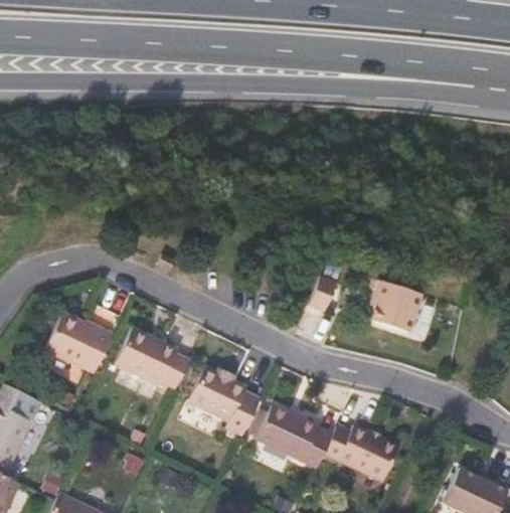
[(169,273),(174,262),(161,255),(156,266),(169,273)]
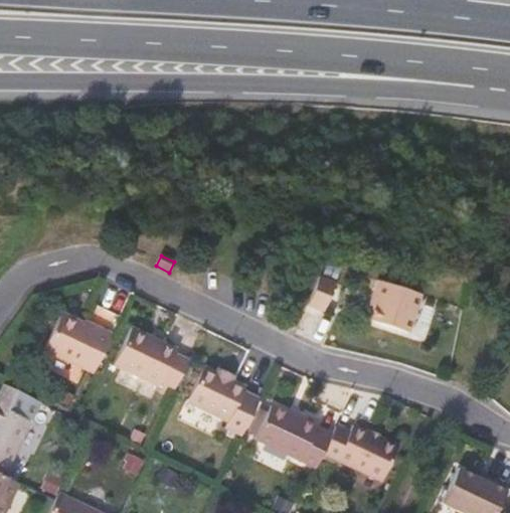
[(309,307),(326,315),(340,284),(322,276),(309,307)]
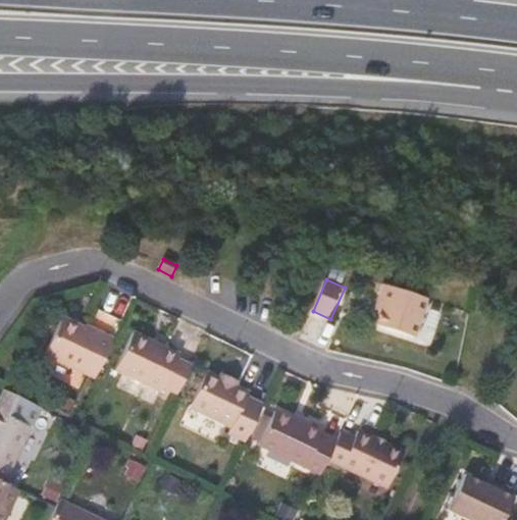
[(414,335),(426,298),(383,284),(379,297),(384,298),(381,310),(377,324),(414,335)]
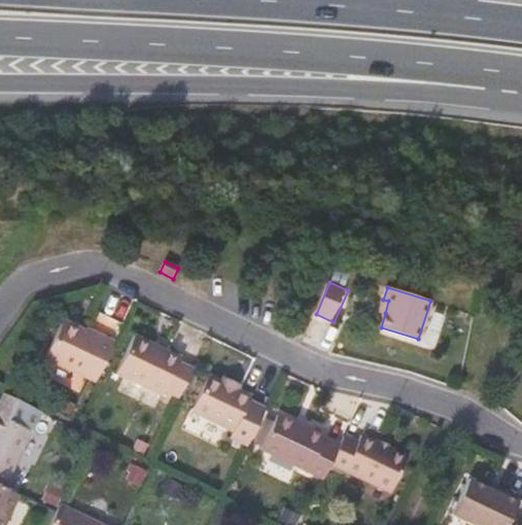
[(385,313),(388,301),(383,300),(380,311),(385,313)]
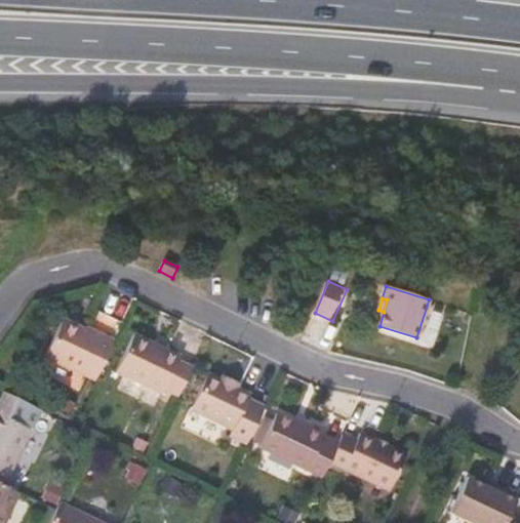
[(95,381),(113,345),(83,330),(63,320),(44,357),(95,381)]
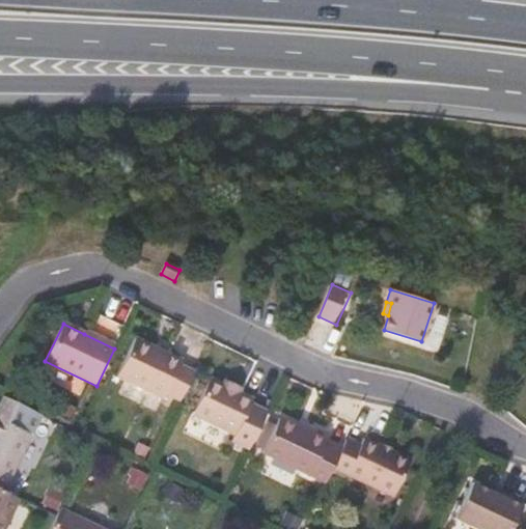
[(103,338),(86,330),(84,334),(114,349),(116,344),(103,338)]
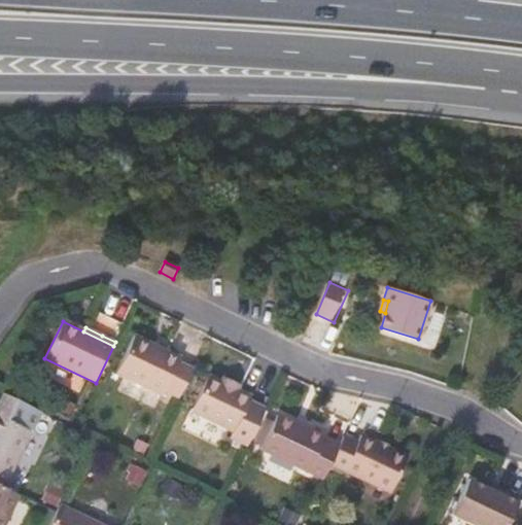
[(181,396),(195,369),(189,366),(181,363),(183,359),(136,337),(118,372),(166,395),(169,390),(181,396)]
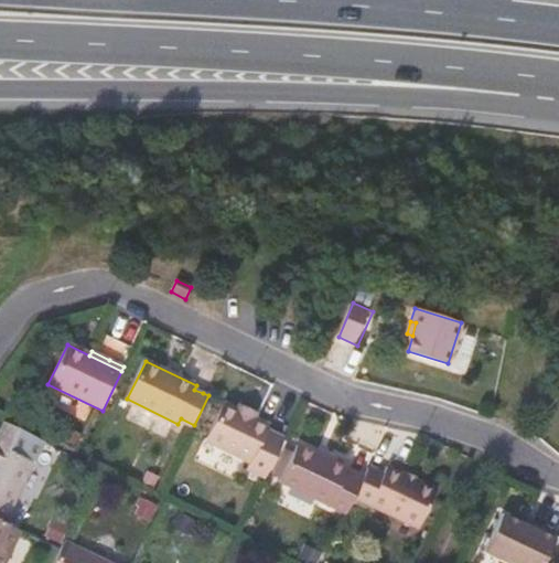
[(275,434),(265,431),(268,425),(254,418),(236,410),(224,404),(206,442),(250,464),(247,469),(267,479),(286,439),(275,434)]
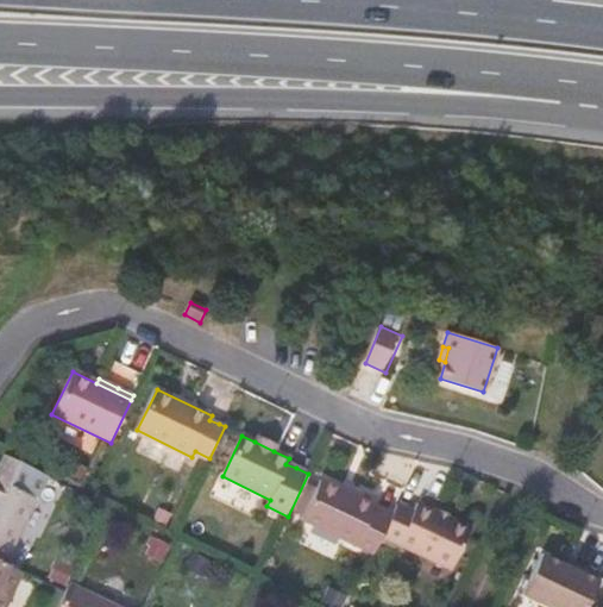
[(277,445),(258,437),(255,442),(274,451),(277,445)]
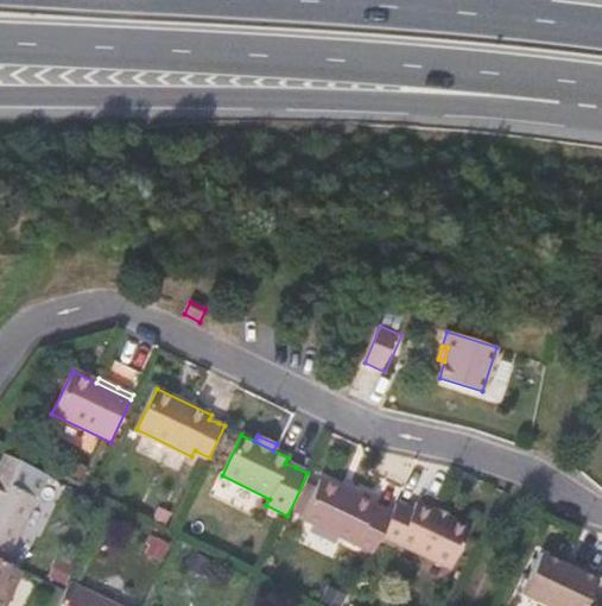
[(382,536),(393,513),(384,510),(375,506),(380,499),(357,488),(354,496),(321,480),(302,518),(374,553),(382,536)]
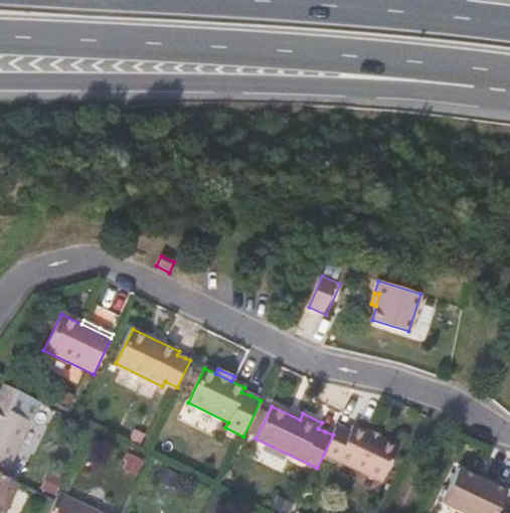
[(0,476),(6,479),(32,424),(0,409),(0,476)]
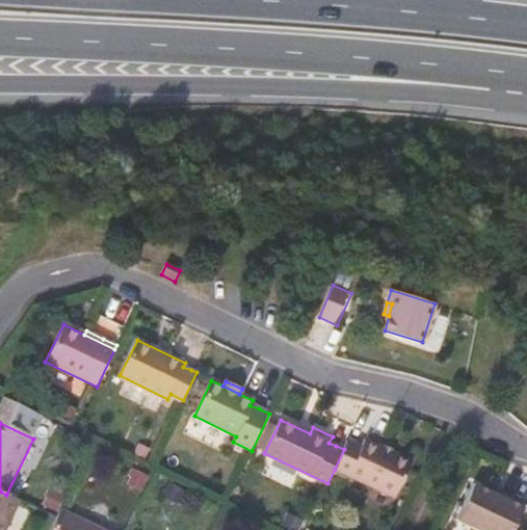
[(395,497),(412,461),(392,452),(384,448),(366,440),(362,448),(354,444),(348,441),(344,449),(335,469),(395,497)]
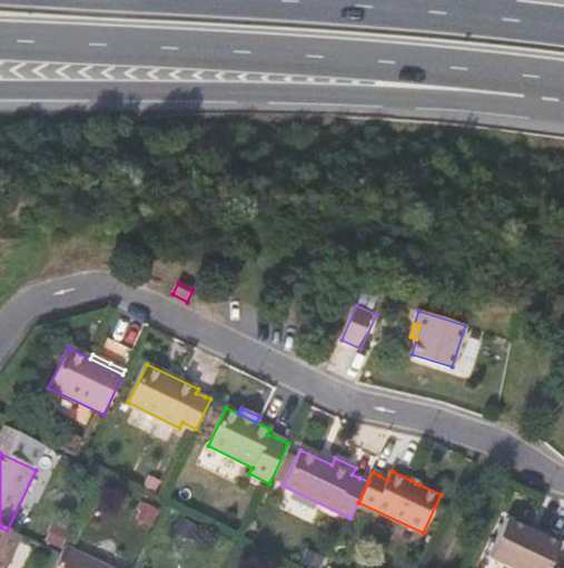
[(547,567),(553,557),(563,537),(553,532),(546,529),(543,535),(532,529),(508,517),(490,556),(514,567),(547,567)]
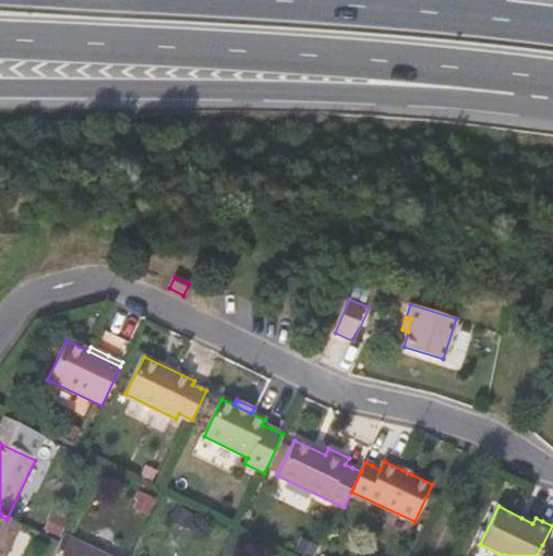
[(532,523),(536,518),(524,512),(521,518),(532,523)]
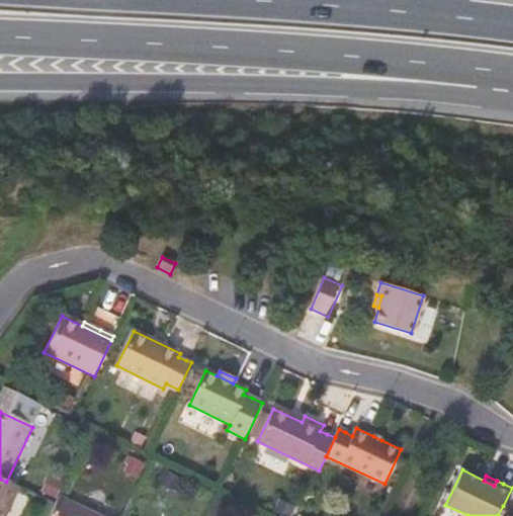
[(5,515),(18,488),(6,482),(0,479),(0,515),(5,515)]
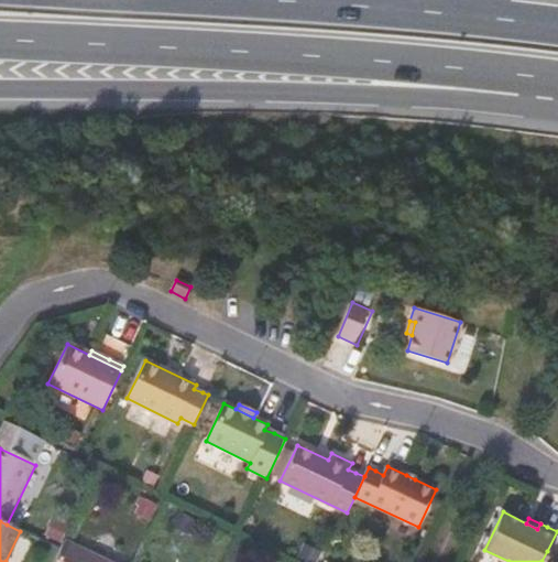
[(109,561),(65,541),(55,561),(109,561)]
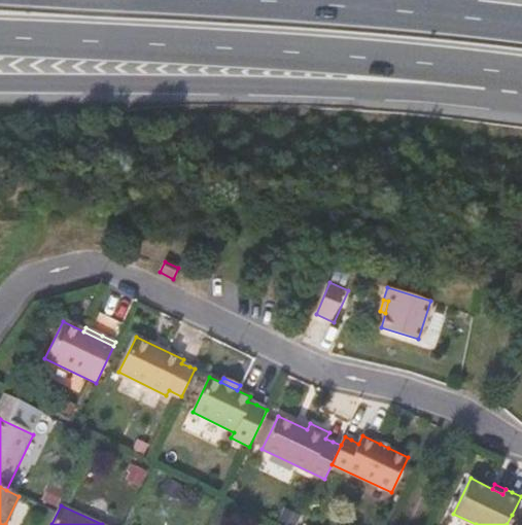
[(521,519),(512,515),(507,524),(521,524),(521,519)]
